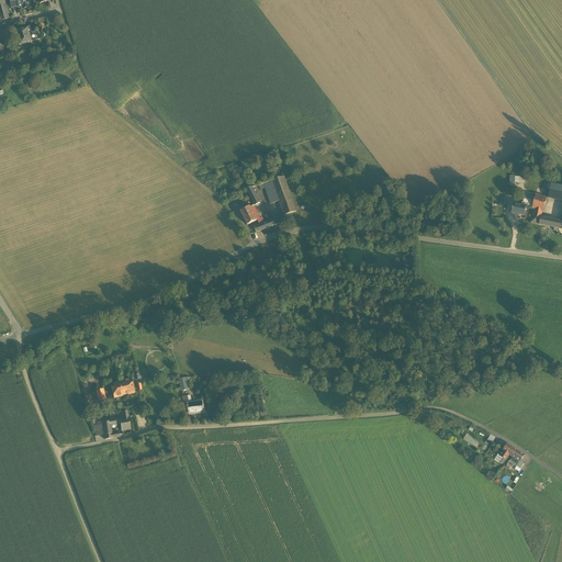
[(6,3),(1,4),(4,20),(10,18),(6,3)]
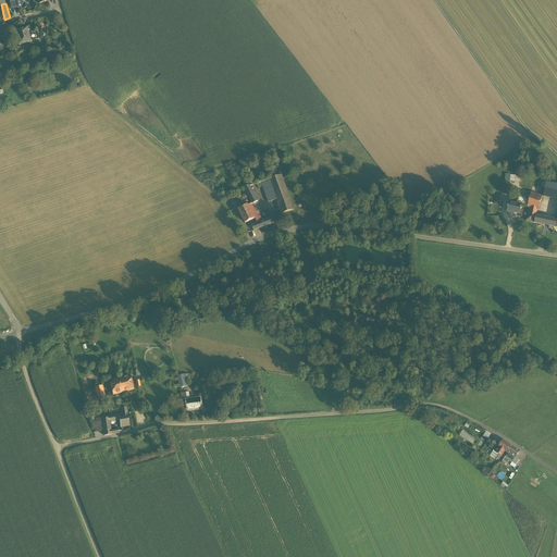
[(14,33),(19,46),(39,40),(37,32),(31,34),(28,27),(25,28),(26,29),(14,33)]
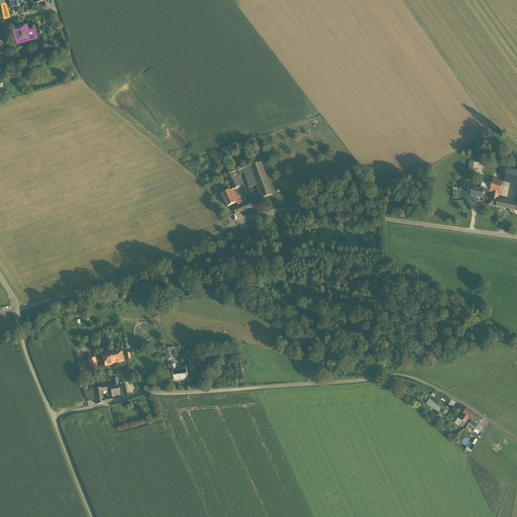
[(223,153),(216,156),(220,167),(222,167),(220,161),(225,159),(223,153)]
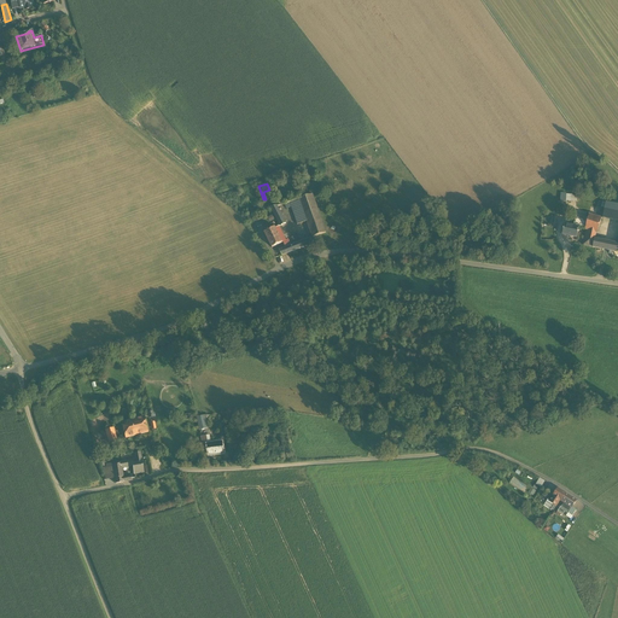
[(307,222),(312,238),(313,238),(326,233),(324,227),(313,194),(298,199),(285,204),(286,209),(291,208),(297,225),(307,222)]
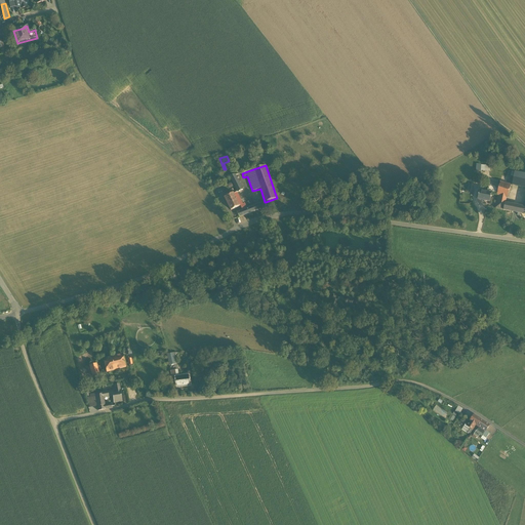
[(512,186),(524,188),(524,173),(515,172),(514,177),(512,186)]
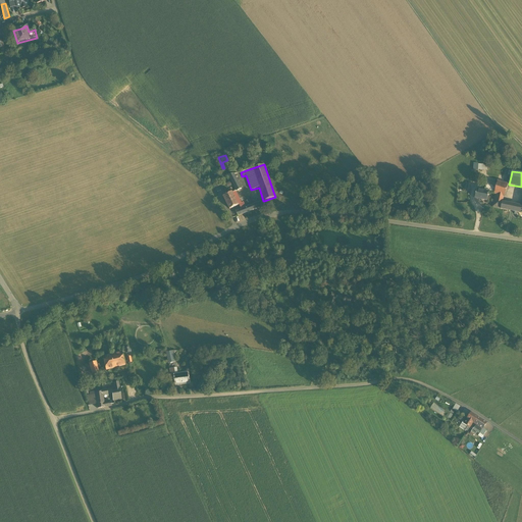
[(237,191),(237,192),(242,189),(235,174),(228,176),(237,191)]
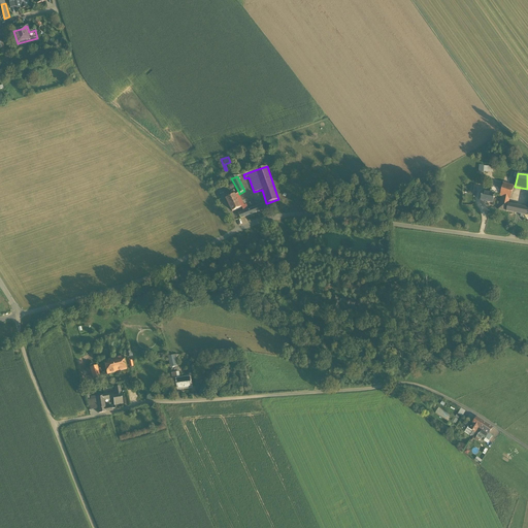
[(501,197),(509,200),(514,187),(503,183),(502,186),(501,189),(501,190),(500,196),(500,197),(501,197)]
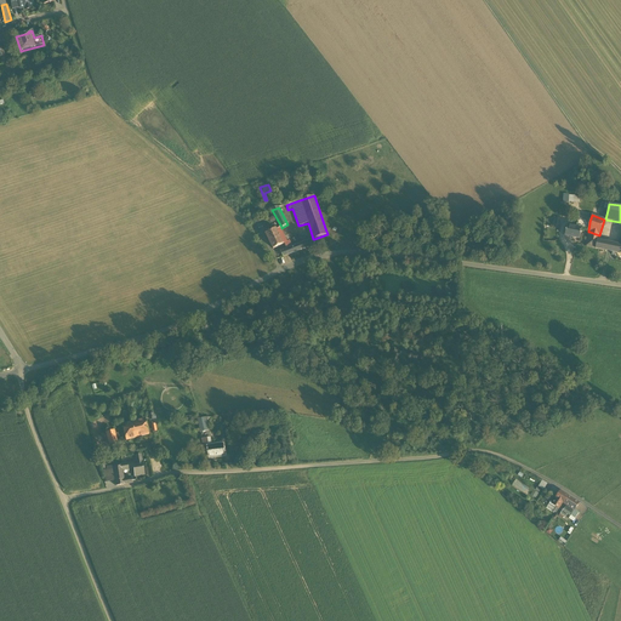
[(579,218),(575,228),(581,229),(588,231),(590,223),(590,222),(579,218)]
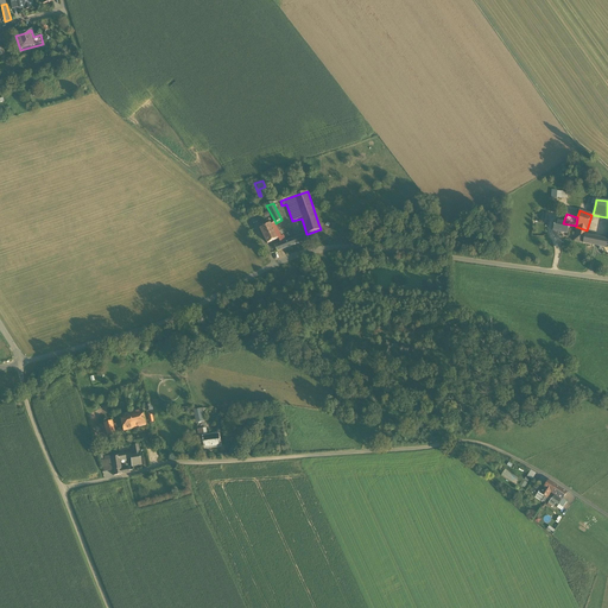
[(568,235),(569,225),(563,223),(556,221),(553,232),(568,235)]
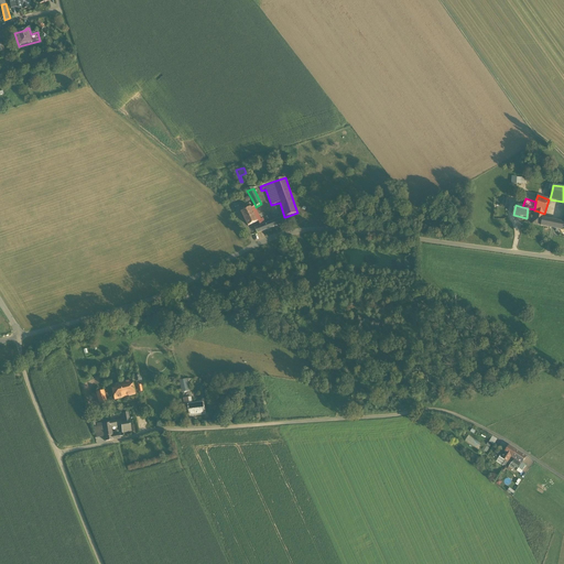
[(258,221),(261,227),(266,225),(262,219),(260,220),(255,207),(251,208),(258,221)]
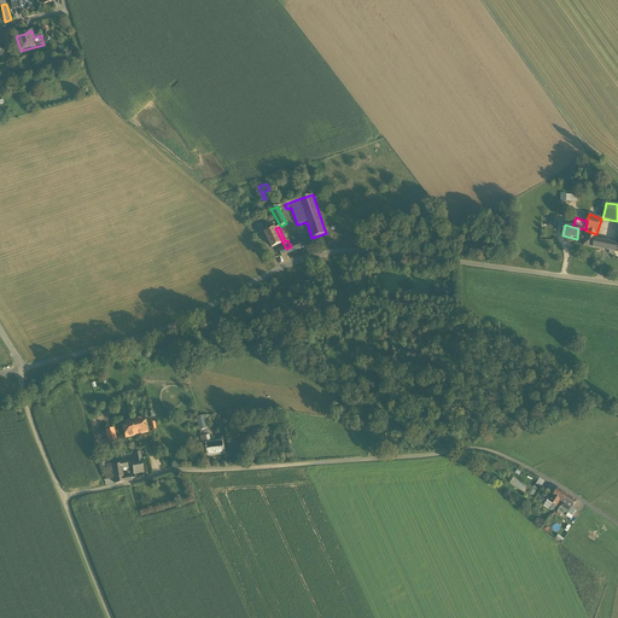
[(264,233),(272,249),(283,243),(275,228),(264,233)]
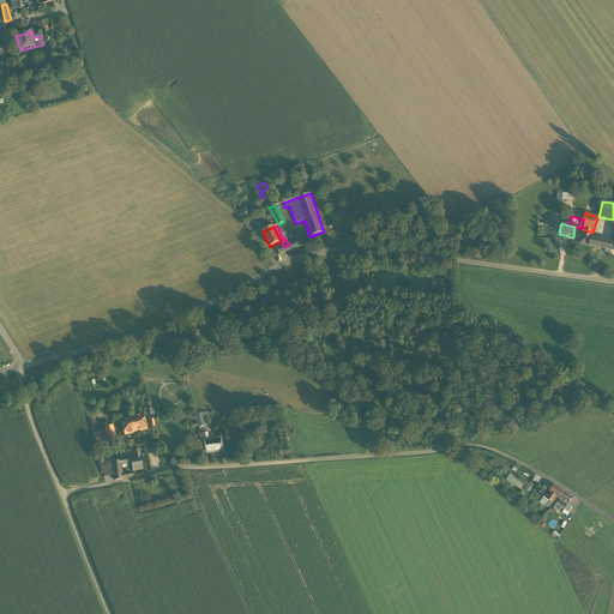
[(591,238),(593,233),(583,229),(582,229),(579,244),(589,246),(590,238),(591,238)]
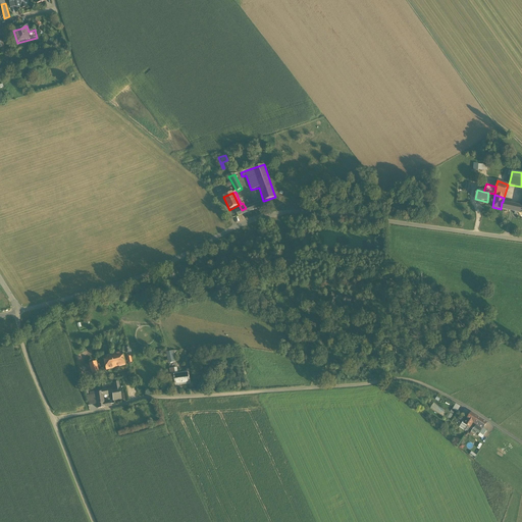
[(236,212),(238,216),(260,207),(265,205),(264,201),(258,203),(246,208),(242,210),(236,212)]
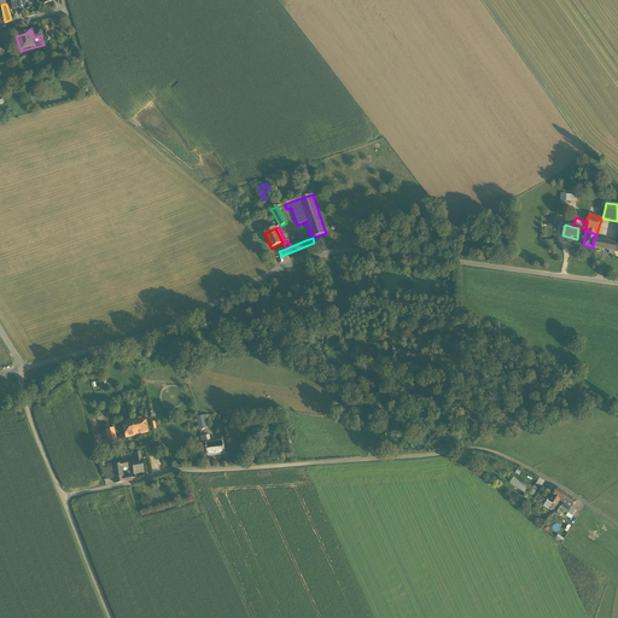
[(593,248),(604,250),(605,242),(595,239),(594,239),(593,248)]
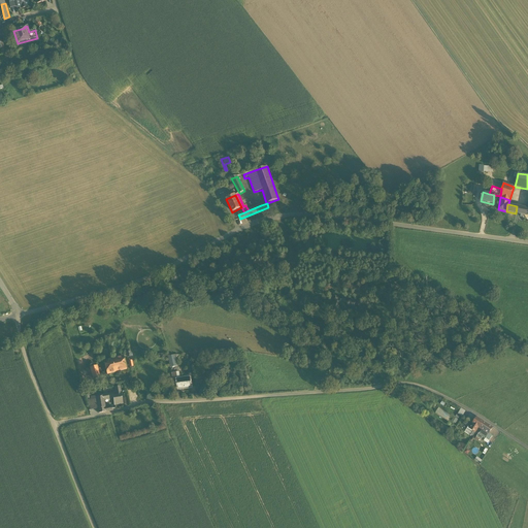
[(167,357),(170,368),(177,366),(175,356),(167,357)]
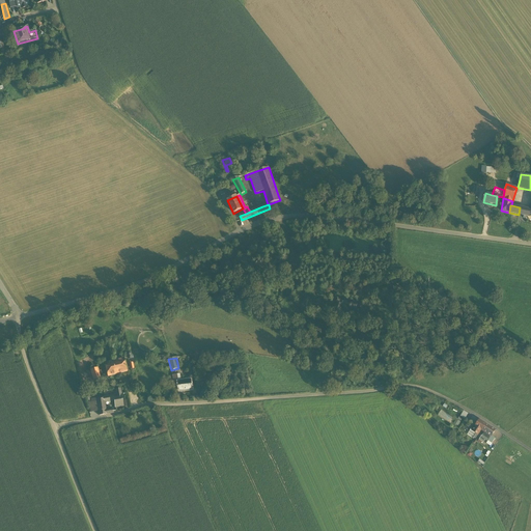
[(106,364),(109,375),(119,373),(119,372),(127,370),(123,359),(106,364)]
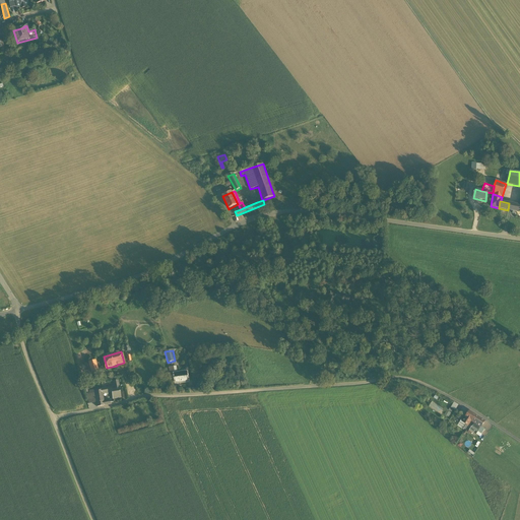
[(99,372),(95,362),(89,363),(91,373),(99,372)]
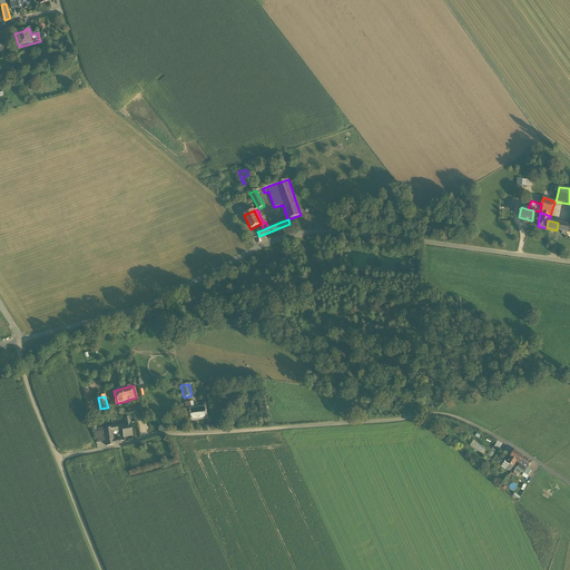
[(192,410),(193,420),(206,418),(205,408),(192,410)]
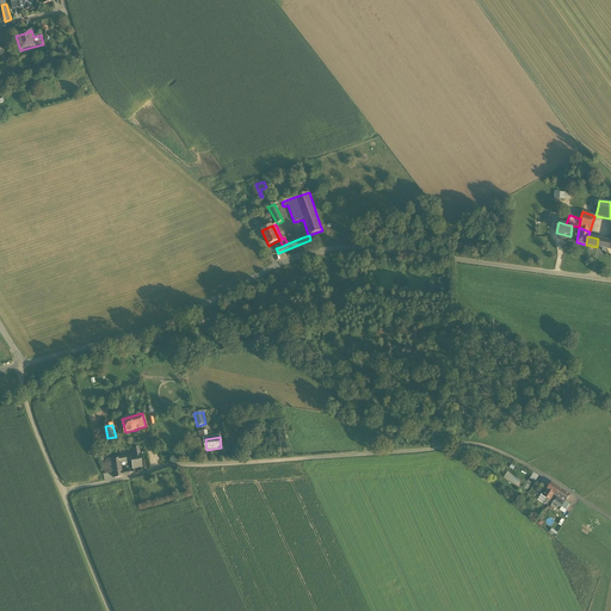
[(140,454),(139,448),(133,448),(134,455),(118,457),(121,463),(131,461),(133,469),(142,468),(140,454)]
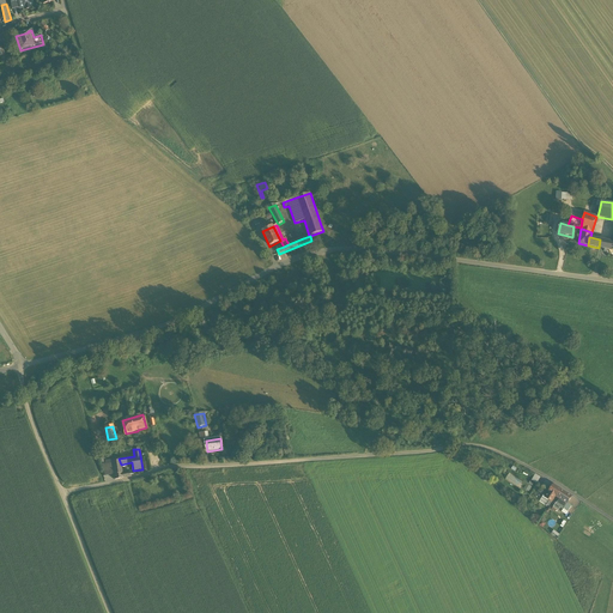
[(114,474),(114,480),(123,479),(131,477),(131,472),(128,472),(127,469),(121,471),(121,465),(119,459),(111,460),(111,461),(111,462),(113,471),(114,474)]
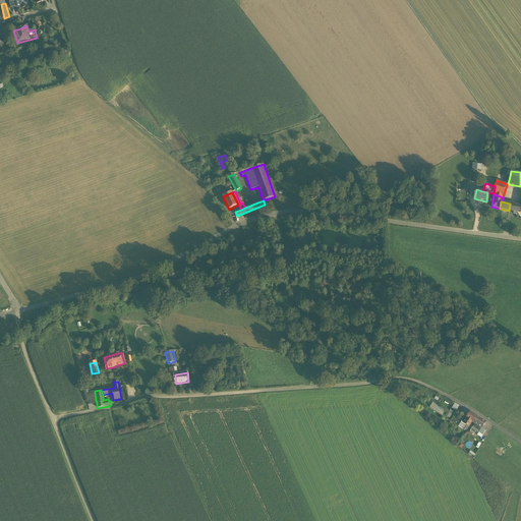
[(87,394),(89,401),(96,400),(95,393),(87,394)]
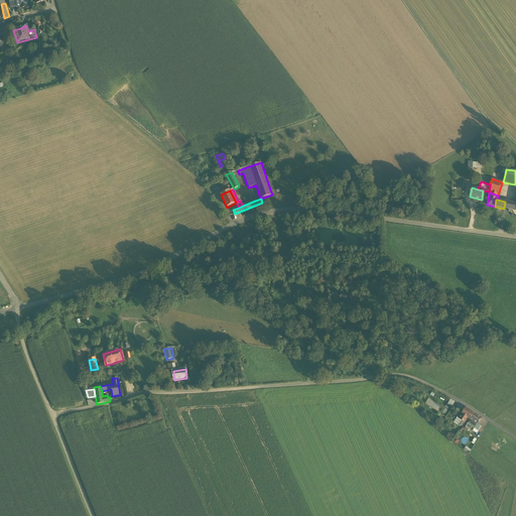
[(440,406),(429,398),(425,404),(437,412),(440,406)]
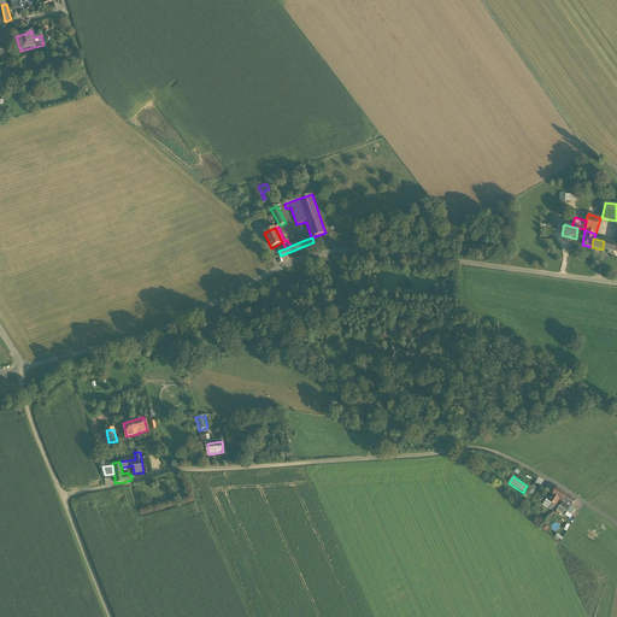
[(557,488),(552,495),(559,499),(560,500),(565,493),(557,488)]
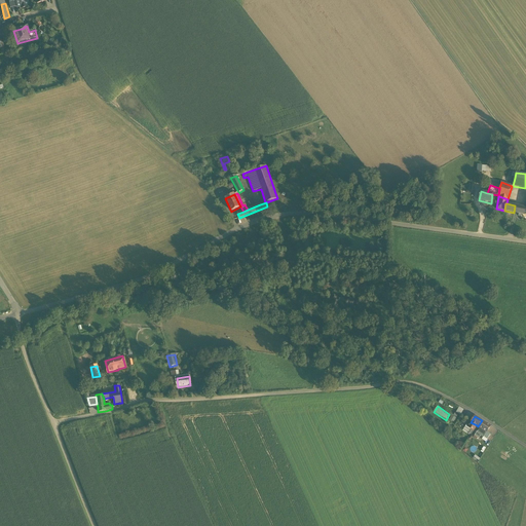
[(478,426),(480,427),(486,433),(487,431),(490,426),(482,420),(478,426)]
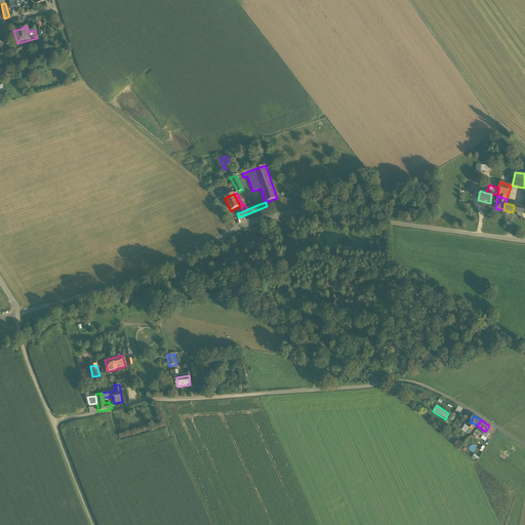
[(473,431),(476,425),(470,421),(467,427),(466,426),(466,425),(465,425),(461,430),(468,434),(469,433),(471,430),(473,431)]
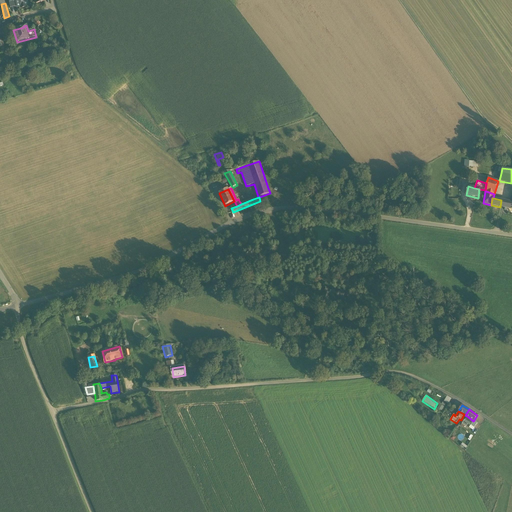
[(471,425),(473,421),(467,416),(461,424),(463,425),(463,424),(469,428),(471,425)]
